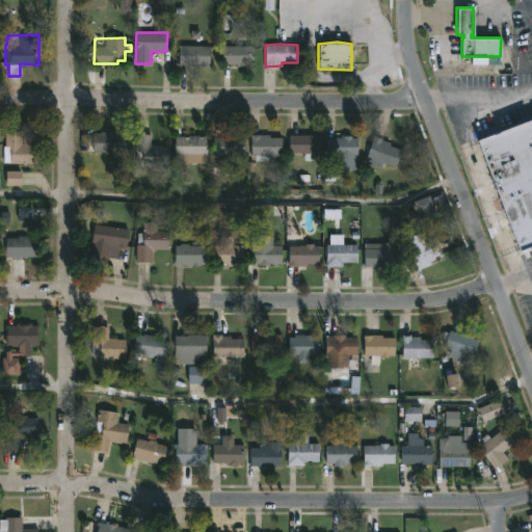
[(210,46),(209,65),(179,64),(180,45),(210,46)]
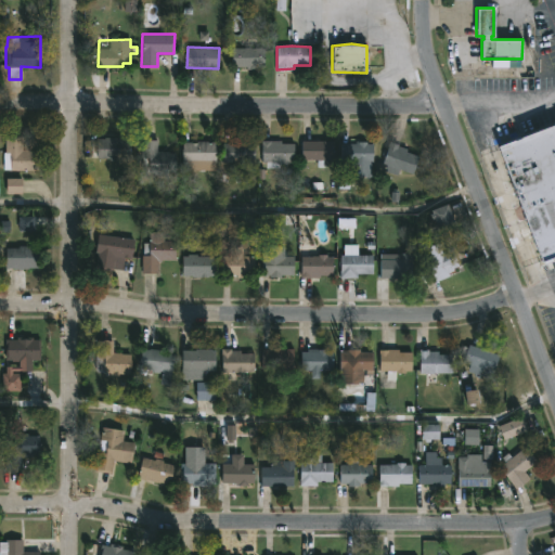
[(250,47),(265,48),(265,66),(232,66),(232,48),(250,47)]
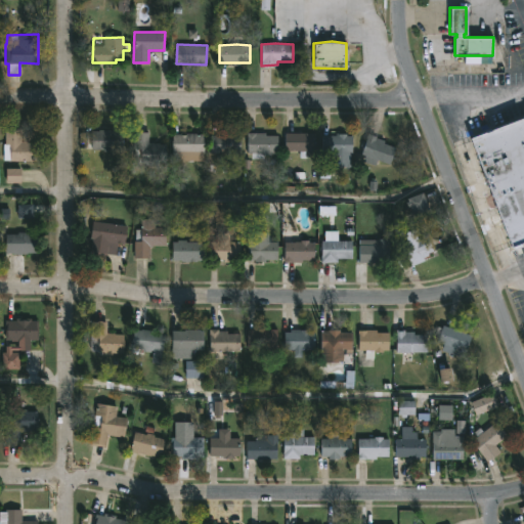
[(523,112),(523,245),(512,250),(469,139),(474,137),(471,128),(485,123),(488,131),(522,119),(521,114),(523,112)]
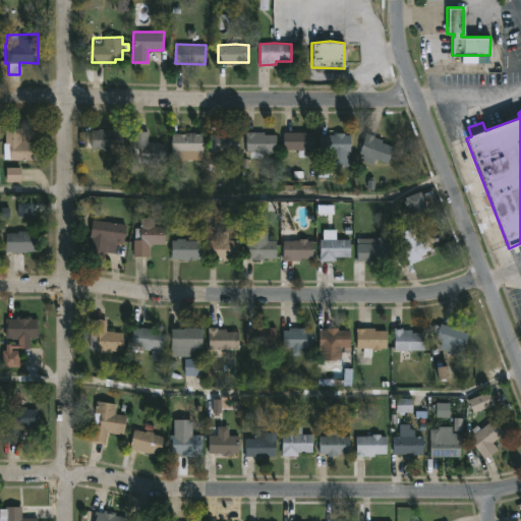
[(38,140),(38,160),(16,161),(16,160),(3,159),(4,128),(21,128),(20,140),(38,140)]
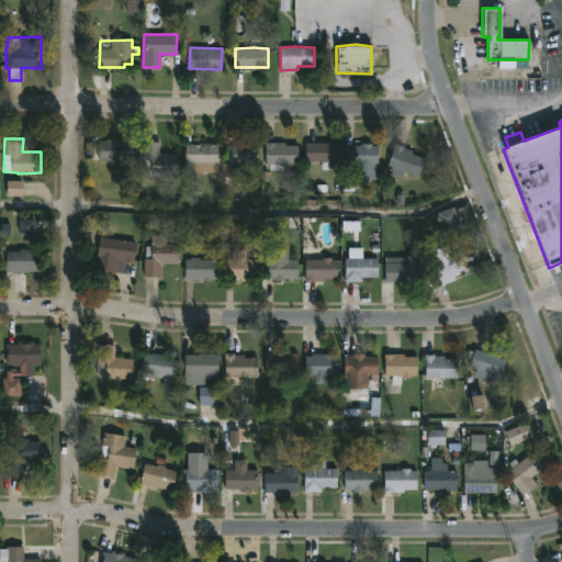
[(121,138),(122,141),(132,139),(132,159),(98,160),(98,141),(121,138)]
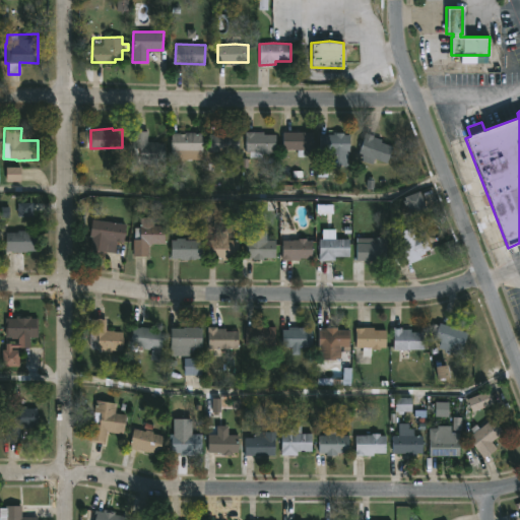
[(147,130),(147,141),(165,142),(165,161),(134,161),(132,130),(147,130)]
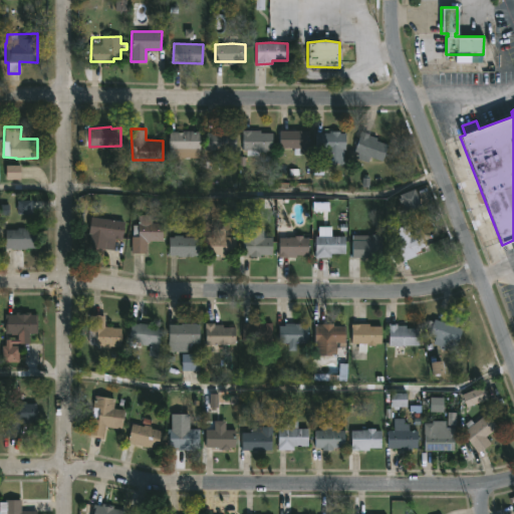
[(227,130),(227,132),(237,132),(237,150),(225,151),(225,159),(213,159),(213,151),(207,151),(206,133),(213,133),(213,130),(227,130)]
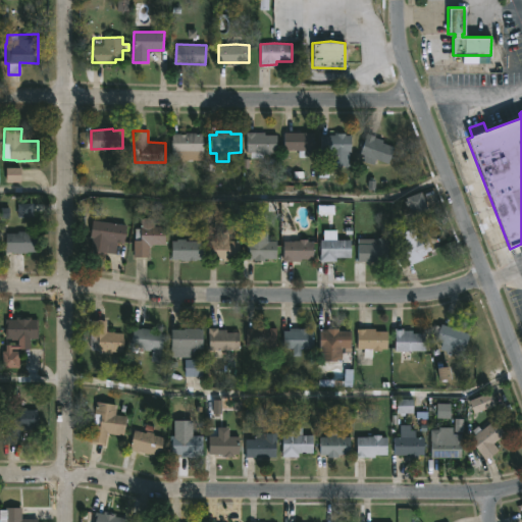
[(264,132),(265,135),(277,135),(277,152),(263,154),(263,157),(250,157),(250,152),(247,152),(246,133),(264,132)]
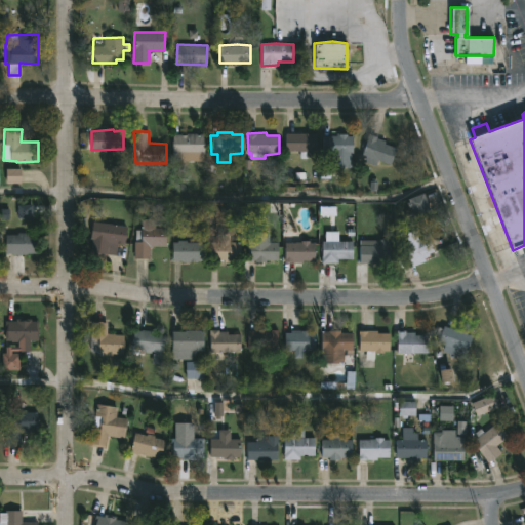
[(315,132),(315,156),(305,156),(305,151),(285,151),(285,132),(315,132)]
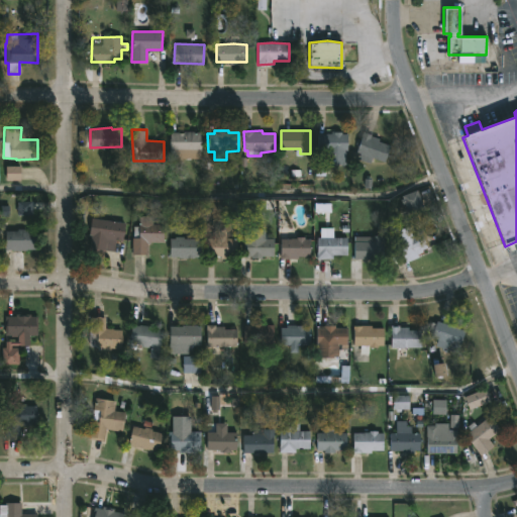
[(194,131),(201,132),(201,150),(194,150),(194,152),(185,152),(185,159),(177,159),(177,150),(170,150),(170,131),(183,132),(183,131),(194,131)]
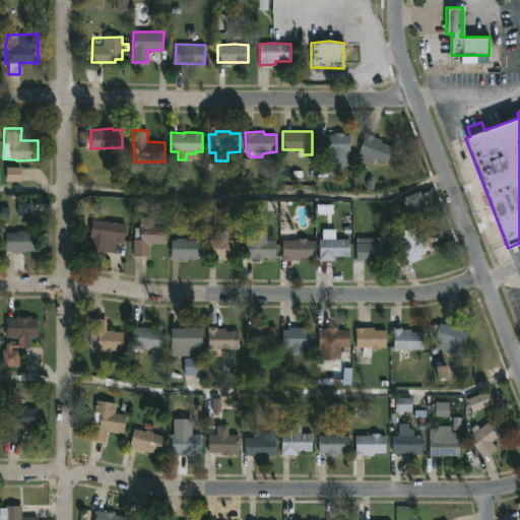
[(343,132),(343,134),(349,134),(348,166),(329,166),(329,152),(319,152),(319,134),(333,134),(333,132),(343,132)]
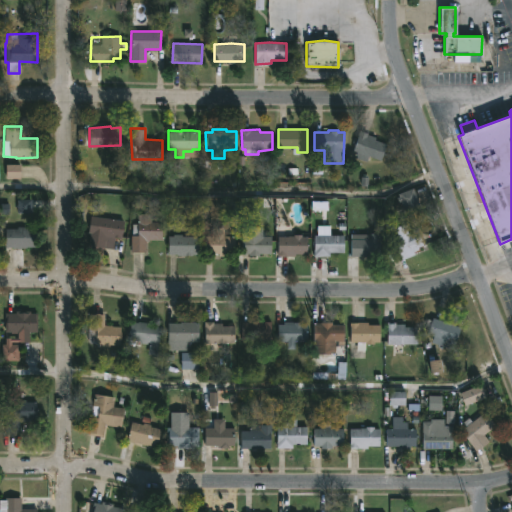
[(386,144),(381,160),(368,155),(366,161),(355,157),(357,152),(352,150),(360,130),(376,137),(375,140),(386,144)]
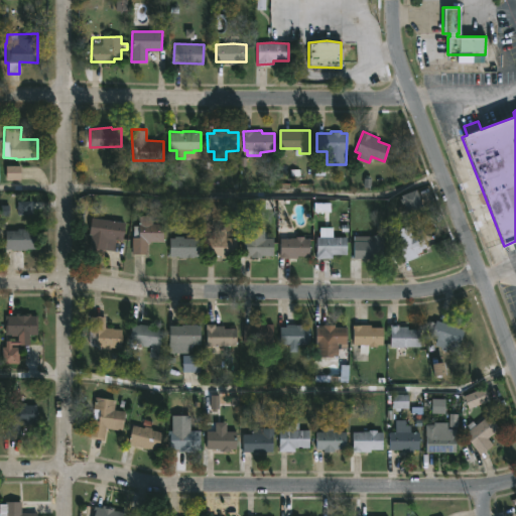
[(406,207),(419,204),(417,197),(405,200),(406,207)]
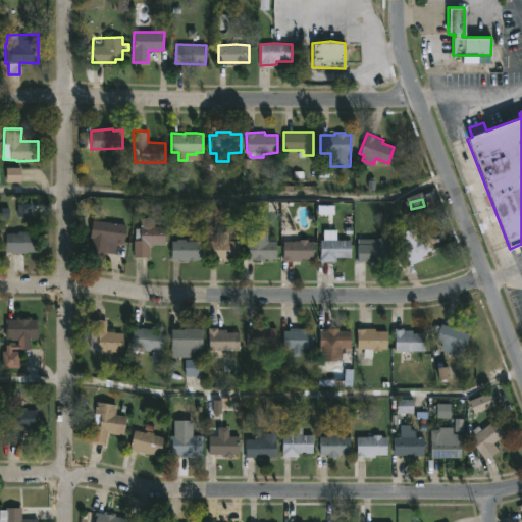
[(153,218),(153,226),(164,226),(164,245),(149,246),(149,257),(135,257),(134,228),(141,228),(141,218),(153,218)]
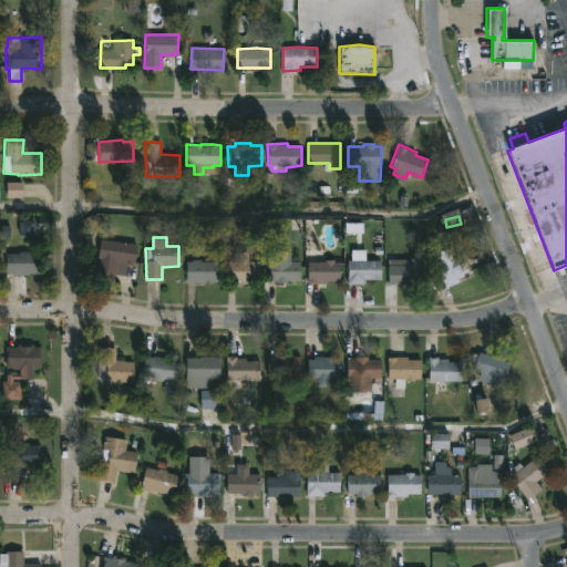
[(136,244),(134,265),(126,264),(125,276),(115,275),(115,277),(98,275),(100,257),(104,258),(107,239),(136,244)]
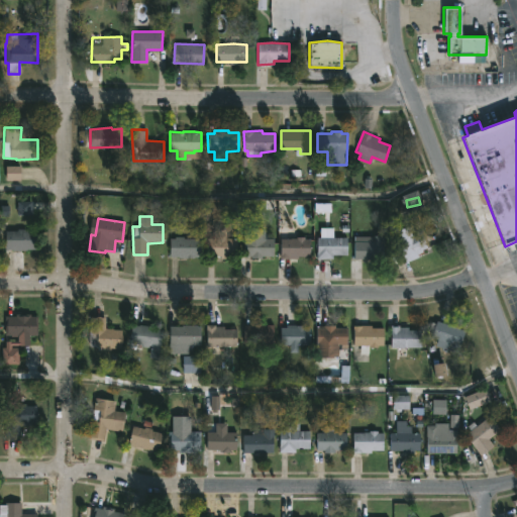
[(346,237),(346,254),(330,254),(330,259),(316,259),(317,237),(320,237),(320,227),(333,227),(333,237),(346,237)]
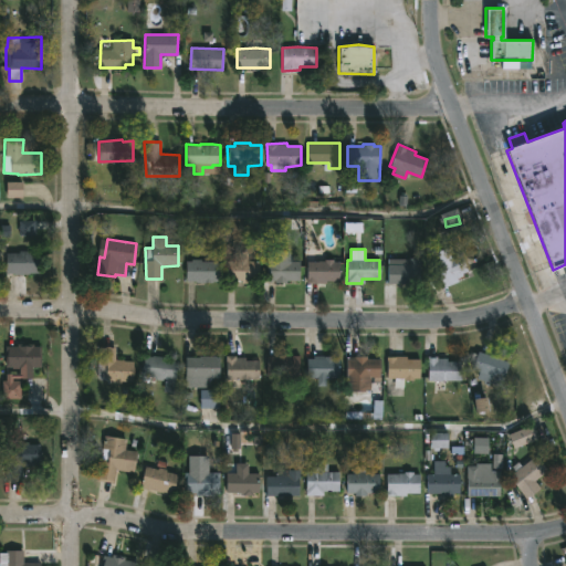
[(447,249),(450,258),(460,252),(468,270),(438,283),(430,265),(441,261),(438,253),(447,249)]
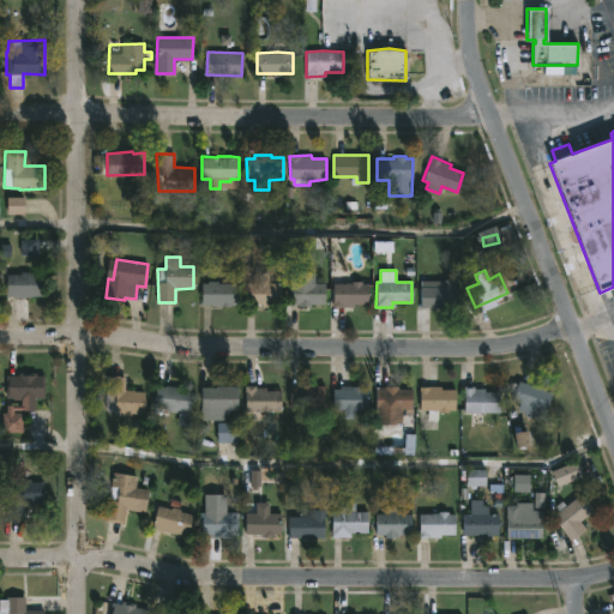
[(30,296),(30,298),(6,296),(6,274),(20,274),(20,272),(43,272),(43,296),(30,296)]
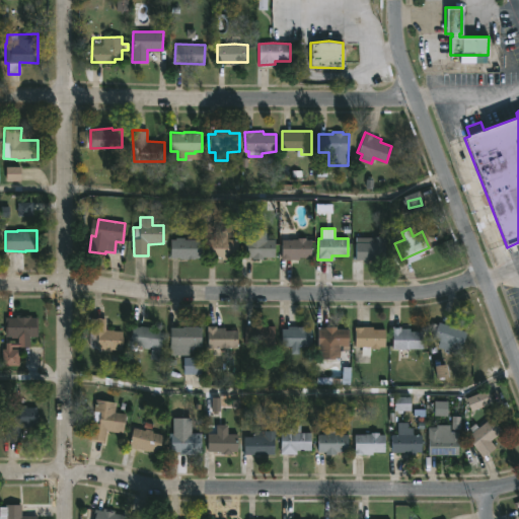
[(227,230),(227,239),(238,239),(237,260),(222,260),(222,256),(208,256),(208,239),(214,239),(214,230),(227,230)]
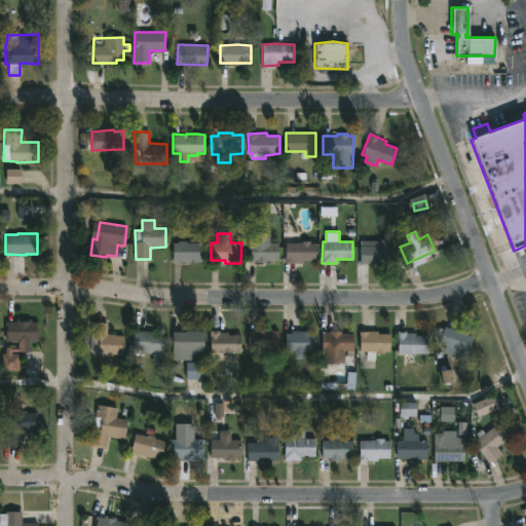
[(269,237),(269,242),(278,242),(277,260),(268,260),(268,263),(256,263),(256,260),(248,260),(248,242),(255,242),(255,237),(269,237)]
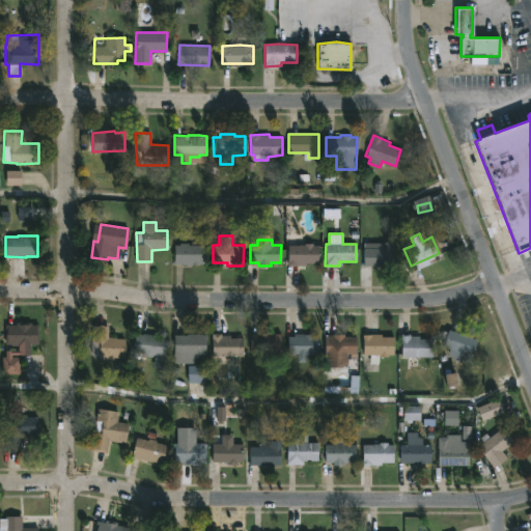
[(372,266),(363,266),(364,248),(385,247),(385,242),(395,242),(394,266),(372,266)]
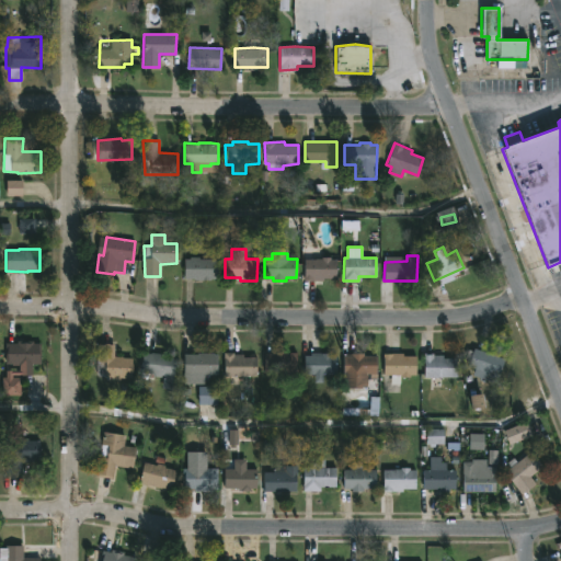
[(198,256),(198,259),(219,259),(219,279),(183,279),(183,259),(189,259),(189,256),(198,256)]
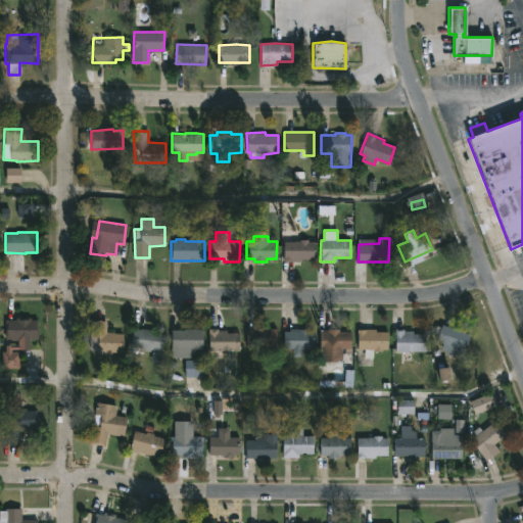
[(308,239),(308,242),(314,242),(314,259),(301,260),(301,262),(284,262),(284,242),(308,239)]
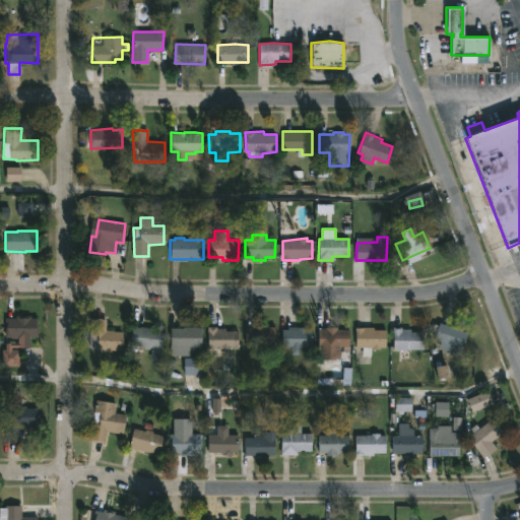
[(30,316),(30,317),(37,317),(37,336),(5,336),(5,318),(15,318),(15,316),(30,316)]
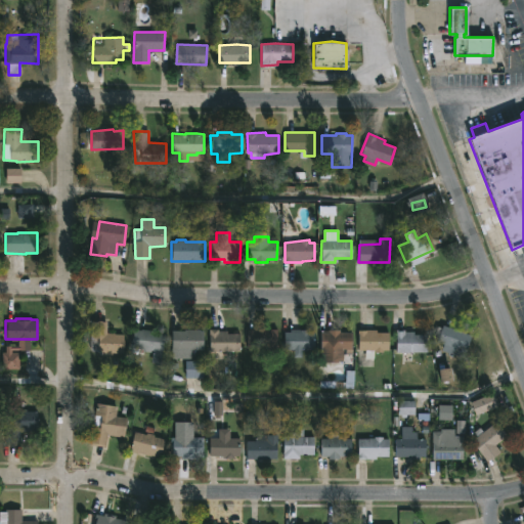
[(106,320),(106,333),(123,335),(123,353),(112,353),(112,355),(88,353),(88,338),(90,338),(91,322),(95,322),(95,320),(106,320)]
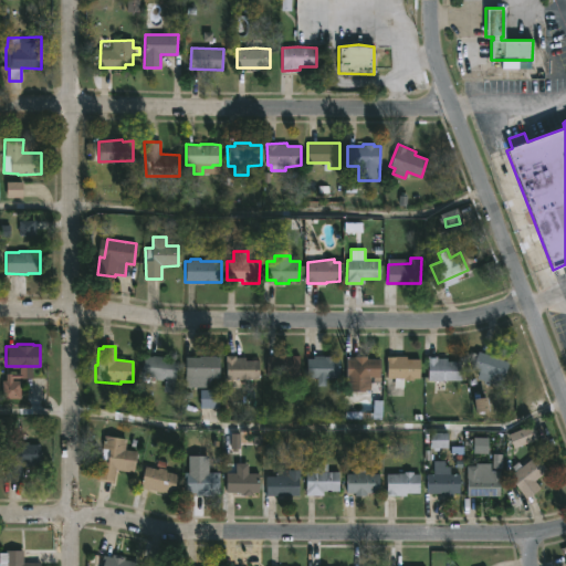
[(486,354),(509,362),(500,387),(477,378),(479,371),(471,369),(474,359),(470,358),(472,353),(478,355),(479,350),(486,354)]
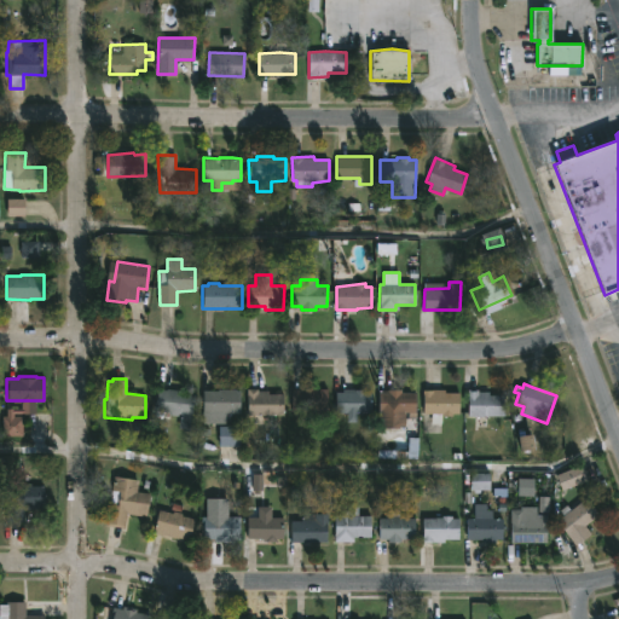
[(258,389),(258,391),(267,391),(267,393),(283,394),(283,416),(264,416),(264,426),(254,426),(254,414),(247,414),(247,388),(258,389)]
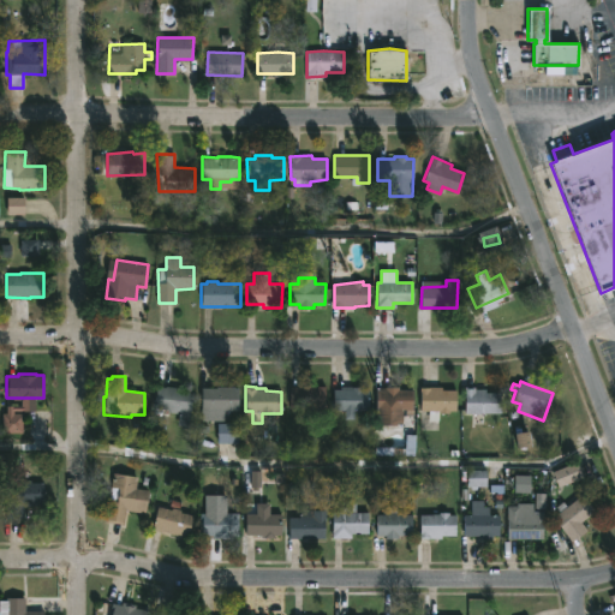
[(324,387),(324,415),(310,415),(310,408),(288,407),(290,386),(324,387)]
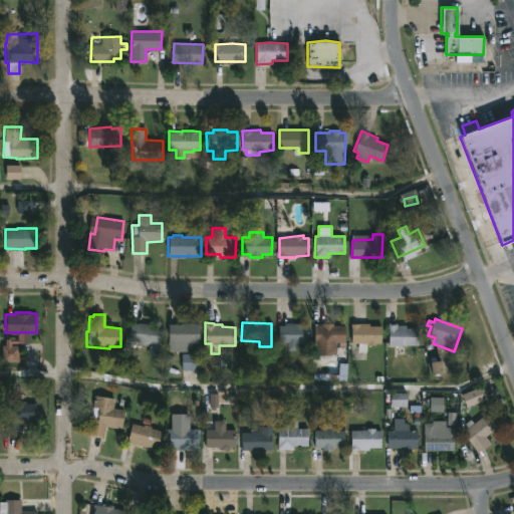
[(333,322),(333,325),(344,325),(344,343),(336,343),(336,354),(314,355),(314,324),(333,322)]
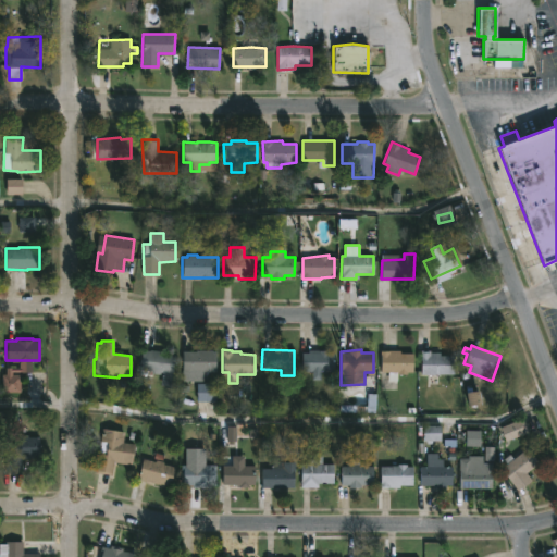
[(163,350),(163,351),(175,353),(173,373),(146,373),(146,370),(140,369),(141,350),(163,350)]
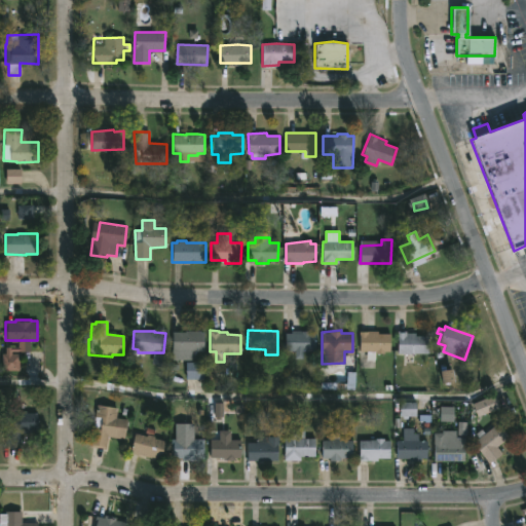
[(200,331),(203,332),(203,350),(196,350),(196,352),(191,352),(191,360),(173,360),(173,332),(200,331)]
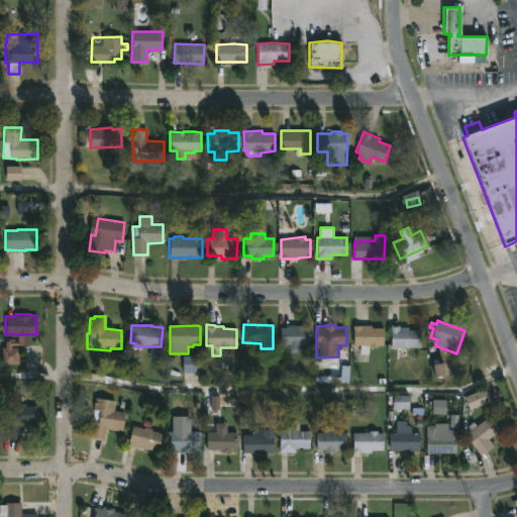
[(304,326),(304,327),(310,328),(310,345),(298,345),(298,353),(290,352),(290,345),(280,345),(280,327),(287,327),(287,325),(304,326)]
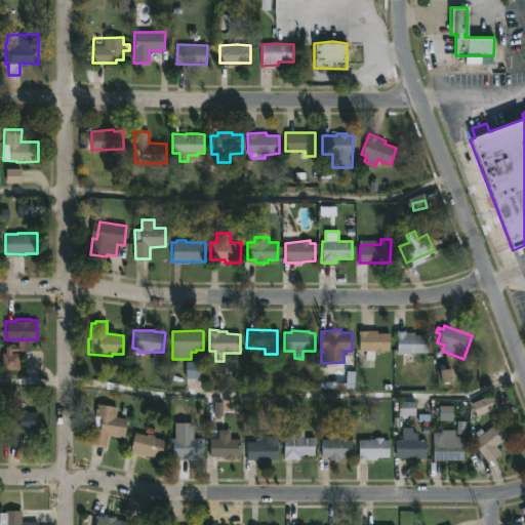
[(377,330),(377,333),(389,333),(389,351),(384,351),(384,353),(374,353),(374,352),(369,351),(359,351),(358,330),(377,330)]
